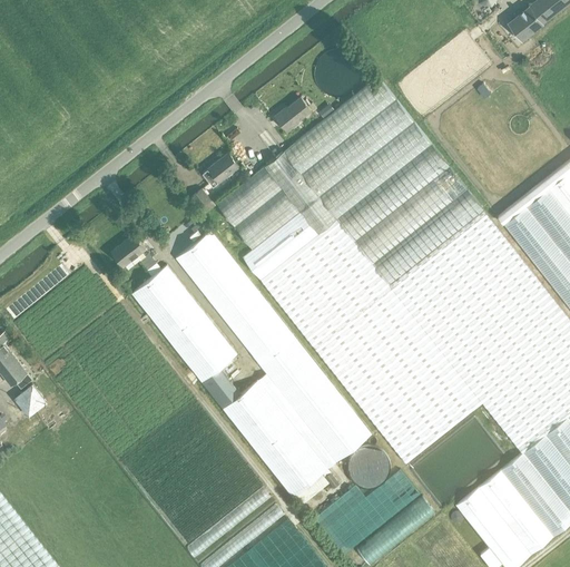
[(569,0),(539,0),(509,25),(522,42),(569,3),(569,0)]
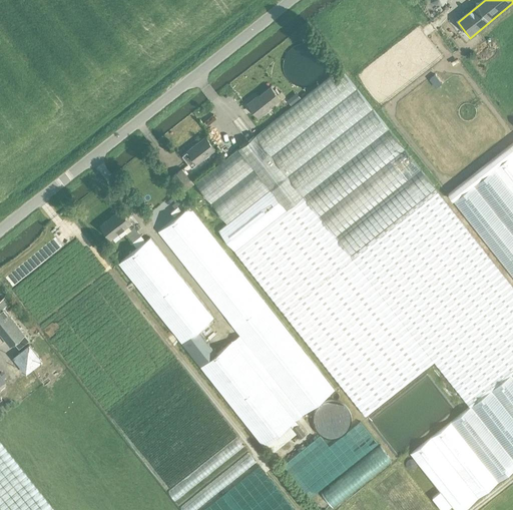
[(327,66),(327,65),(327,61),(326,57),(323,52),(320,49),(317,46),(313,44),(309,43),(304,42),(299,43),(295,44),(290,47),(287,50),(285,52),(283,57),(282,61),(281,66),(282,69),(283,74),(285,78),(288,82),(291,84),(296,87),(300,88),(304,88),(309,88),(313,87),(317,84),(320,82),(324,77),(326,74),(327,70),(327,66)]
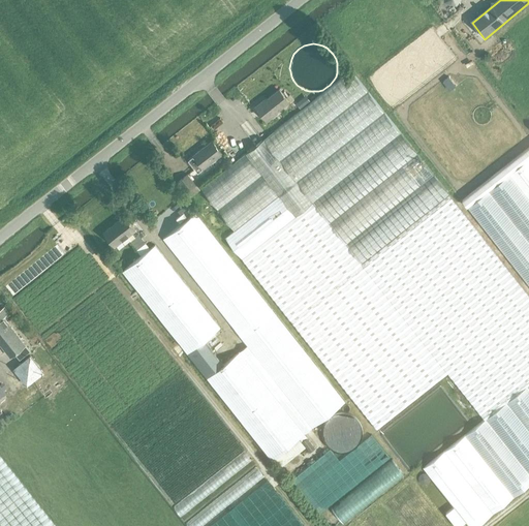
[(448,374),(486,421),(528,385),(528,296),(449,196),(434,177),(351,72),(265,142),(263,141),(203,190),(236,231),(226,239),(243,260),(377,431),(448,374)]
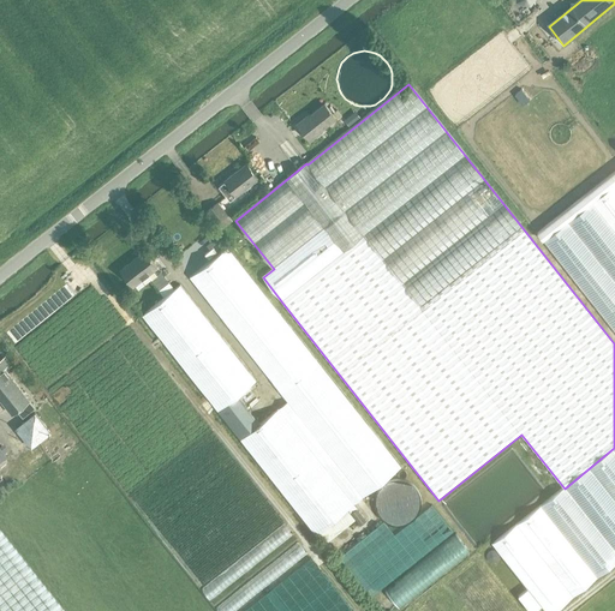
[(336,121),(326,107),(308,120),(306,120),(298,126),(311,143),(322,133),(321,132),(336,121)]
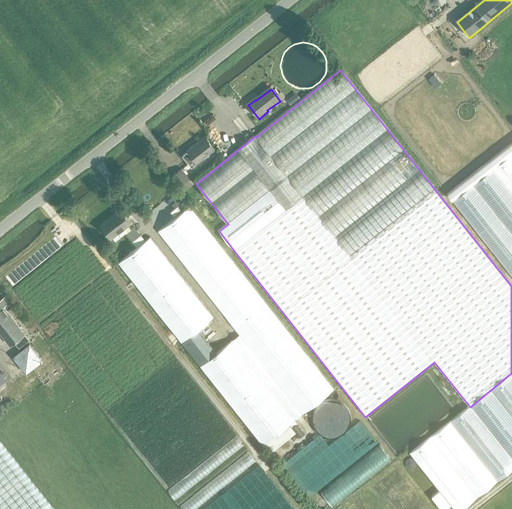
[(295,95),(286,103),(291,108),(300,100),(295,95)]
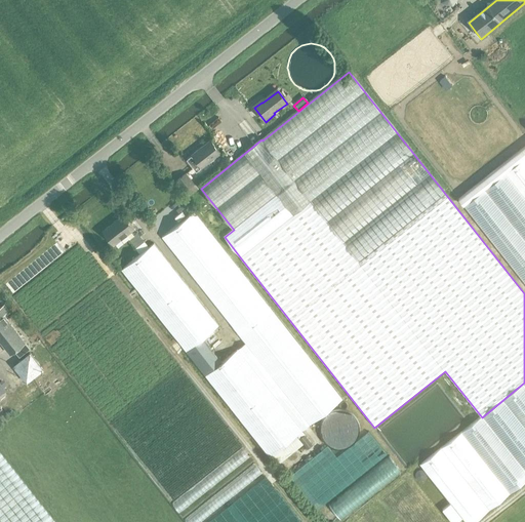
[(211,143),(194,156),(194,157),(189,161),(197,172),(203,168),(220,154),(211,143)]
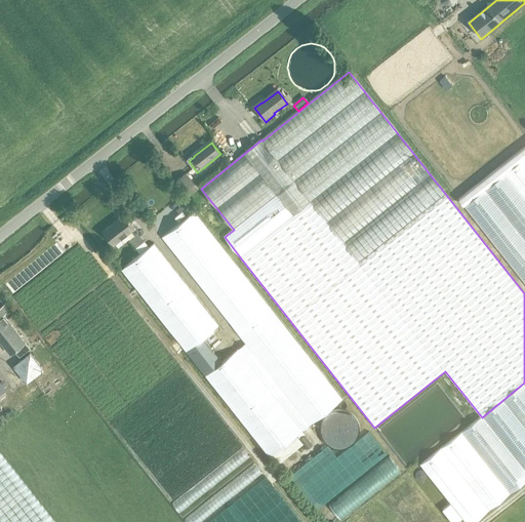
[(524,149),(458,201),(524,284),(524,383),(482,417),(420,466),(421,467),(451,505),(463,520),(465,521),(476,521),(524,483),(524,149)]
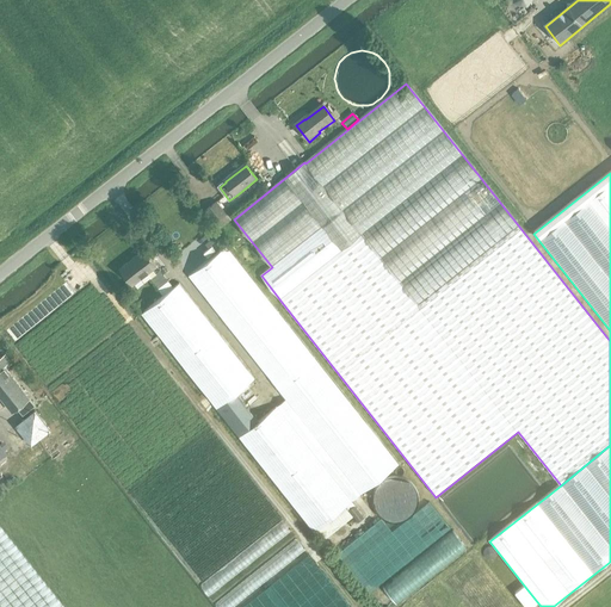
[(218,203),(207,212),(221,230),(232,221),(218,203)]
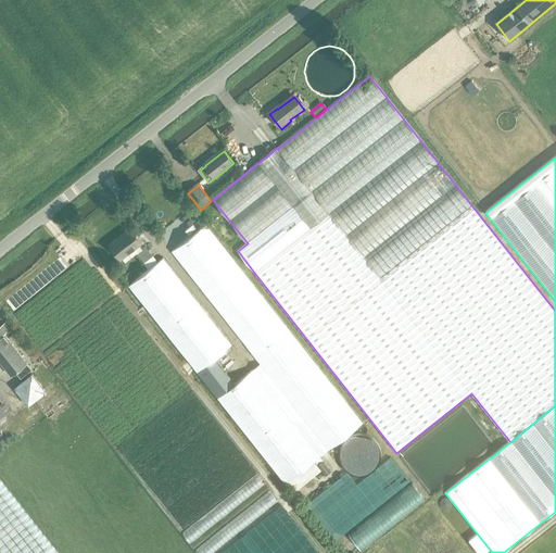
[(236,385),(215,360),(232,347),(163,260),(129,287),(286,486),(363,424),(206,226),(172,253),(261,365),(236,385)]
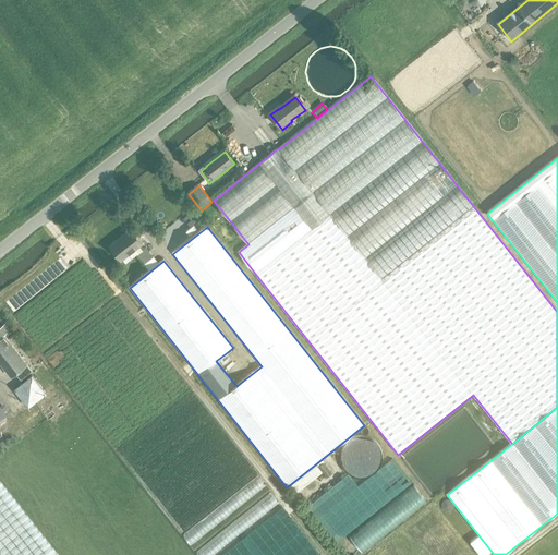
[(143,252),(140,248),(143,244),(131,230),(110,246),(122,261),(134,251),(137,255),(136,256),(144,266),(154,258),(146,249),(143,252)]
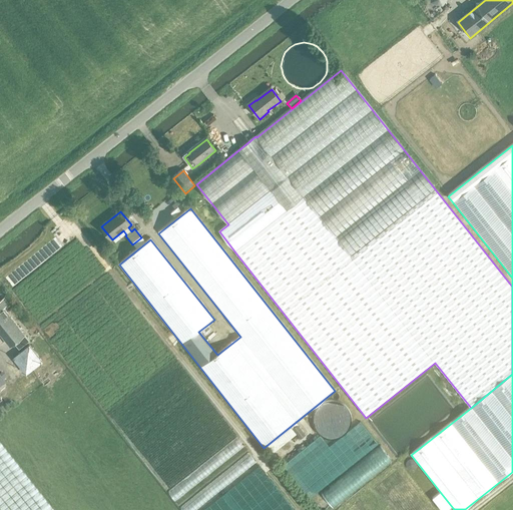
[(0,333),(10,347),(14,344),(19,350),(29,342),(3,309),(8,306),(3,300),(0,303),(0,333)]
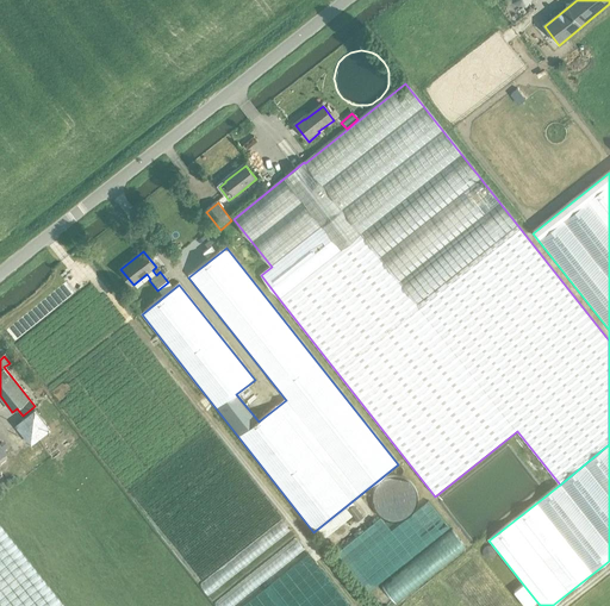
[(36,413),(16,429),(31,449),(51,433),(36,413)]
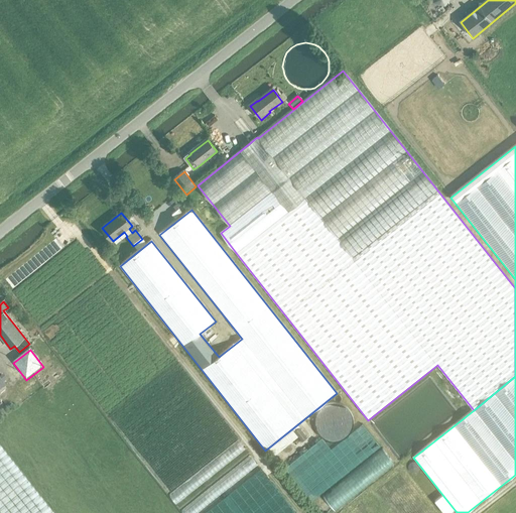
[(349,428),(350,425),(349,422),(349,419),(347,416),(345,414),(343,412),(340,411),(337,410),(334,409),(331,410),(328,411),(325,412),(323,414),(320,416),(319,419),(318,422),(317,425),(318,428),(319,431),(320,434),(323,436),(325,438),(328,439),(331,440),(334,441),(337,440),(340,439),(343,438),(345,436),(347,434),(349,431),(349,428)]
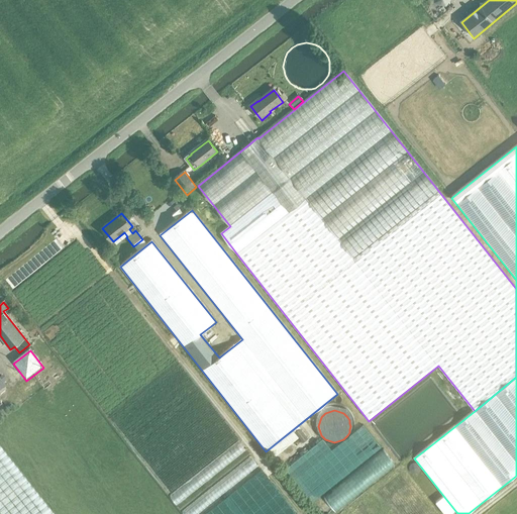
[(49,513),(0,451),(0,513),(49,513)]
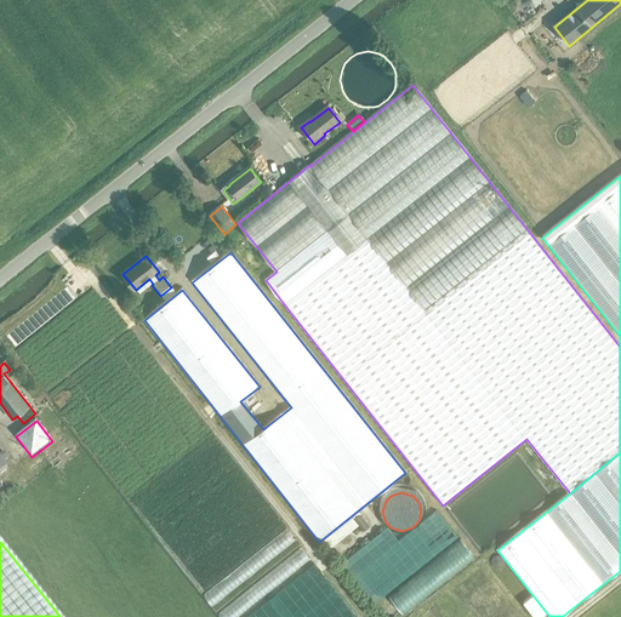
[(534,596),(523,605),(531,616),(546,616),(548,615),(534,596)]
